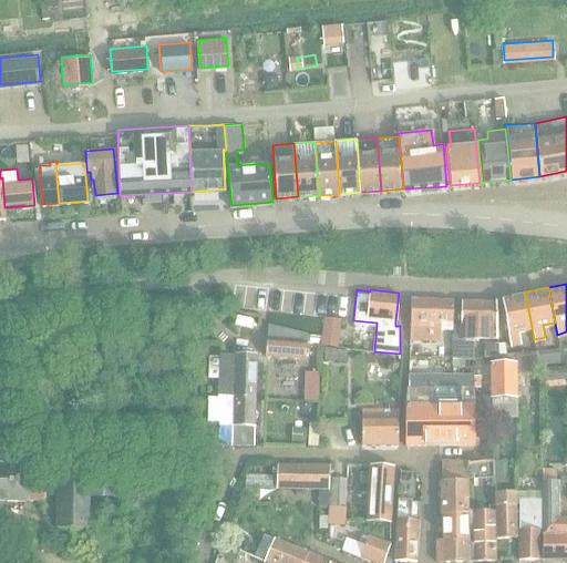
[(518,329),(532,327),(525,292),(513,294),(502,296),(511,344),(521,341),(518,329)]
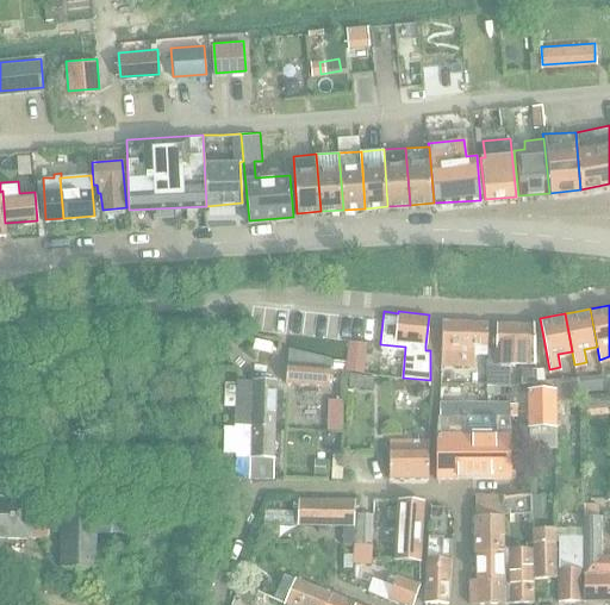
[(475,342),(487,342),(487,320),(442,319),(441,363),(474,363),(475,342)]
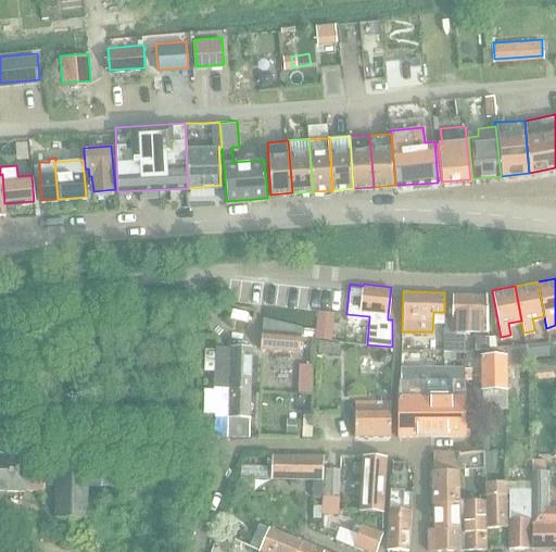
[(485,330),(484,293),(452,292),(452,315),(444,315),(443,347),(463,348),(463,335),(463,330),(485,330)]
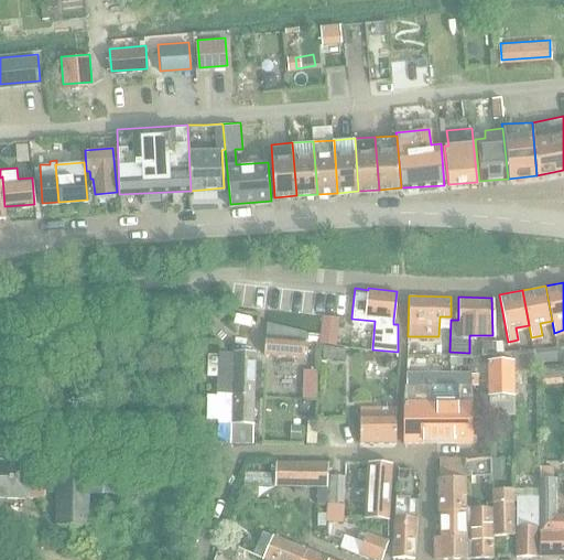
[(264,352),(305,354),(305,338),(306,327),(268,319),(264,352)]
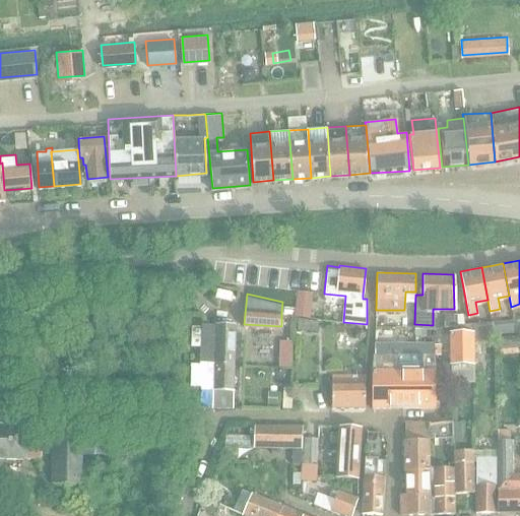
[(295,313),(308,315),(309,306),(304,305),(296,304),(295,313)]
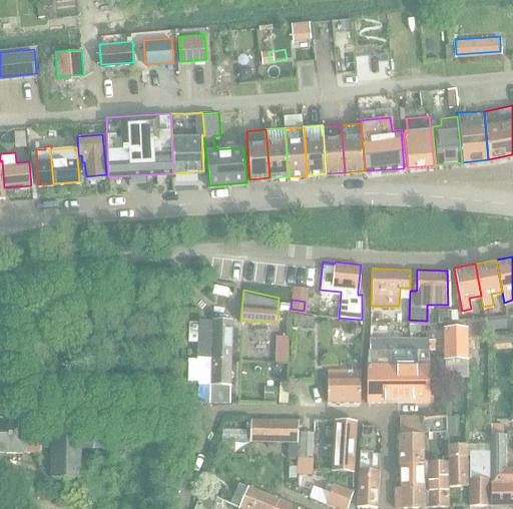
[(294,322),(314,324),(315,314),(295,312),(294,322)]
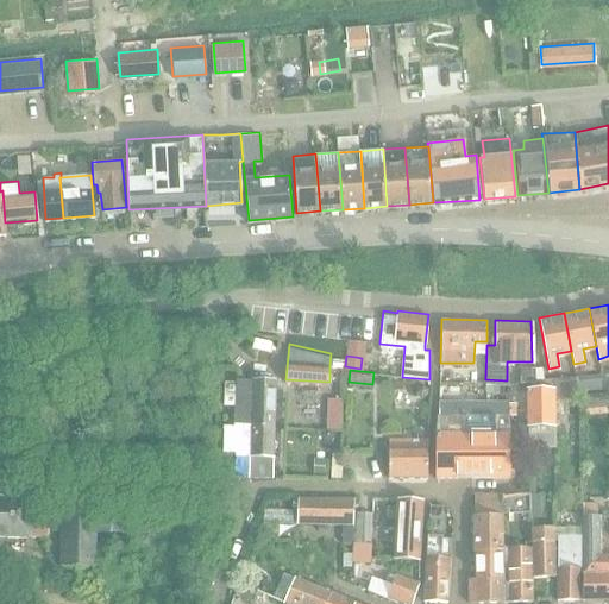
[(237,425),(275,426),(276,379),(238,378),(237,425)]
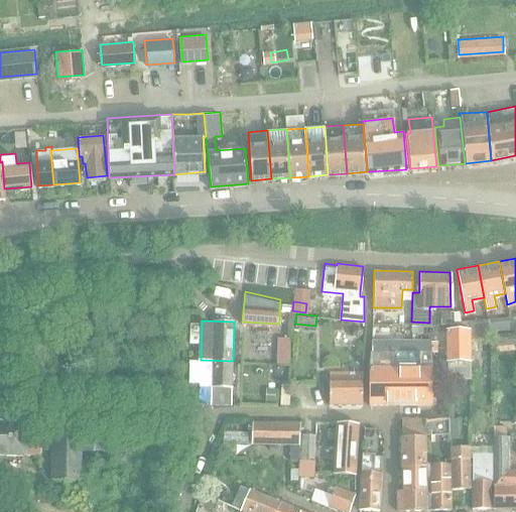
[(446,377),(469,377),(470,329),(446,329),(446,356),(432,355),(432,351),(431,337),(372,337),(371,352),(369,366),(369,403),(433,402),(432,375),(446,375),(446,377)]
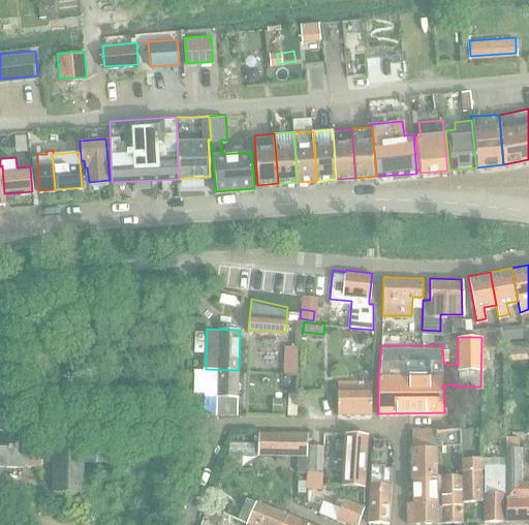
[(237,412),(239,370),(206,369),(206,394),(216,394),(216,412),(237,412)]
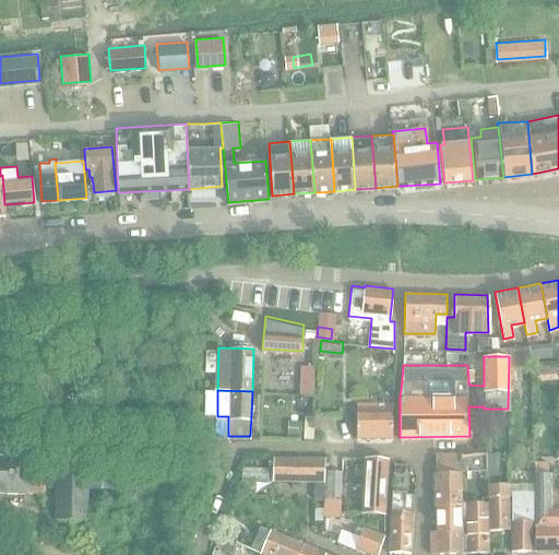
[(356,401),(357,437),(392,436),(392,410),(392,400),(356,401)]
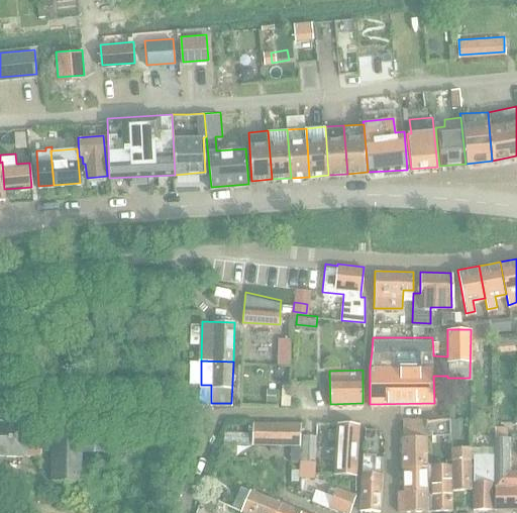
[(426,450),(426,433),(426,417),(403,418),(403,467),(423,467),(422,450),(426,450)]
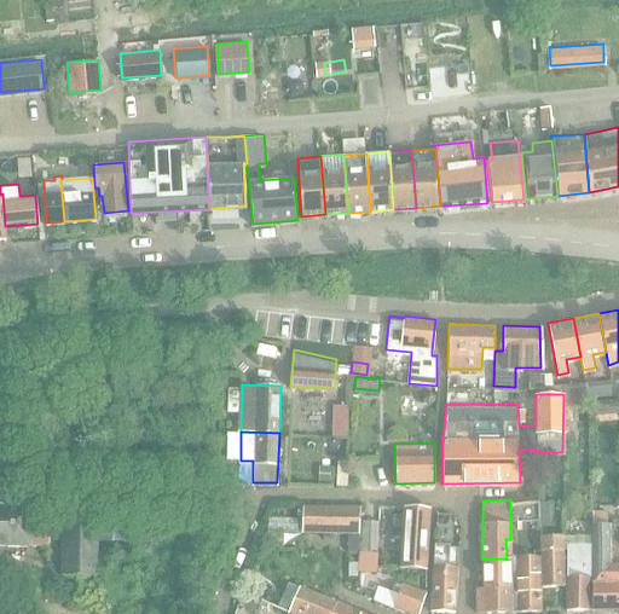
[(539,519),(538,500),(510,499),(510,519),(539,519)]
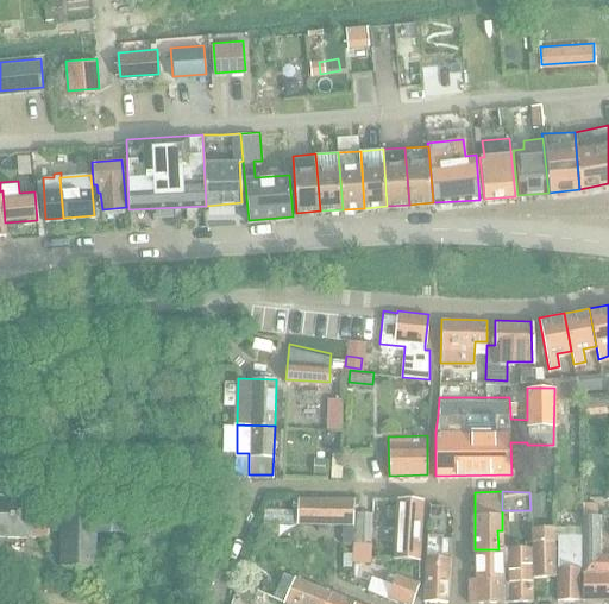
[(529,492),(531,510),(532,510),(532,524),(533,545),(533,574),(554,574),(554,526),(539,524),(539,514),(541,514),(541,492),(529,492)]
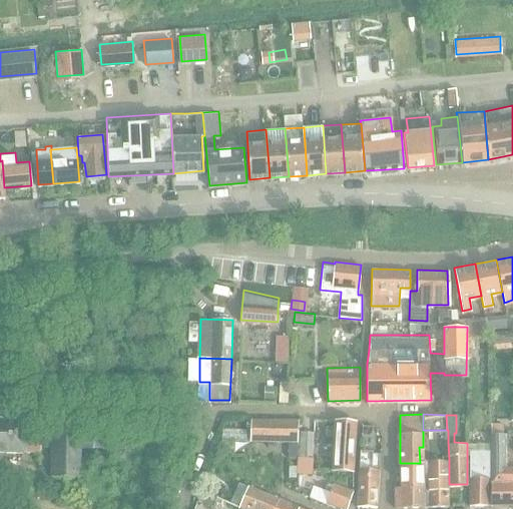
[(251,439),(298,439),(298,417),(251,416),(251,439)]
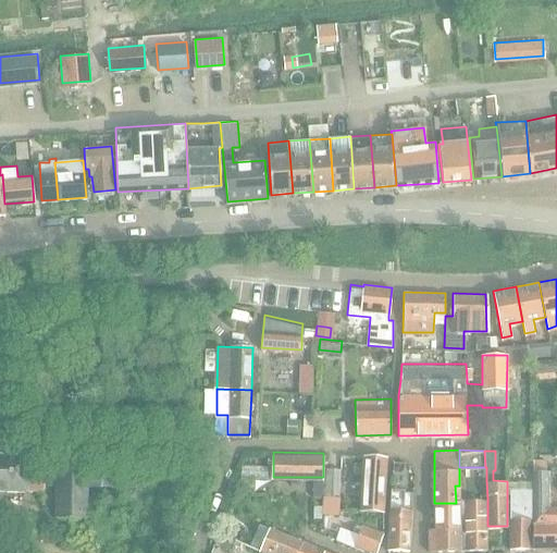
[(28,491),(44,491),(45,462),(29,461),(29,454),(0,453),(0,502),(7,502),(7,491),(28,491)]
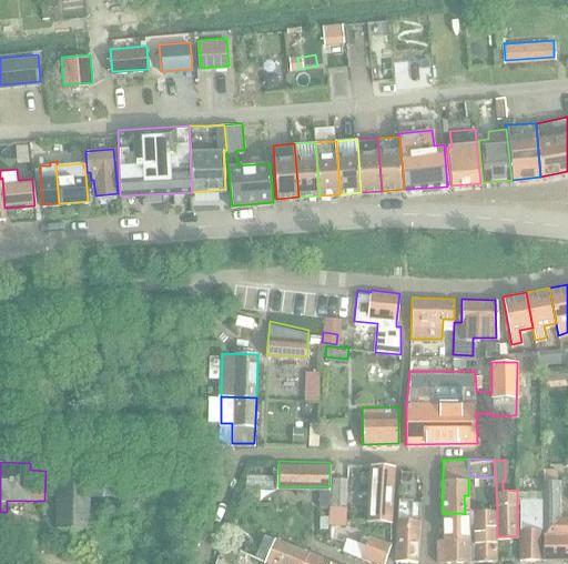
[(368,520),(391,521),(393,465),(372,464),(368,520)]
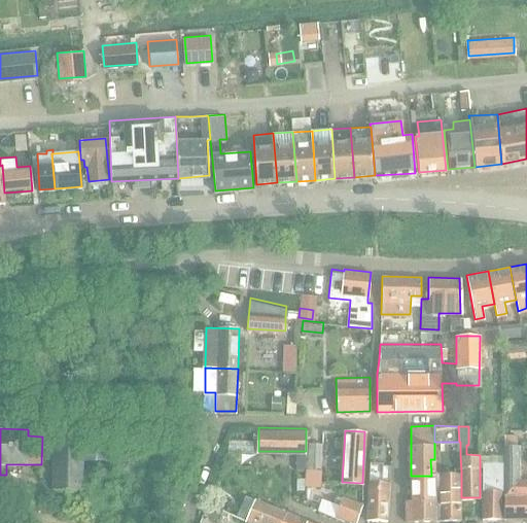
[(505,448),(503,518),(526,518),(526,479),(518,479),(519,445),(517,445),(517,434),(504,434),(505,448)]
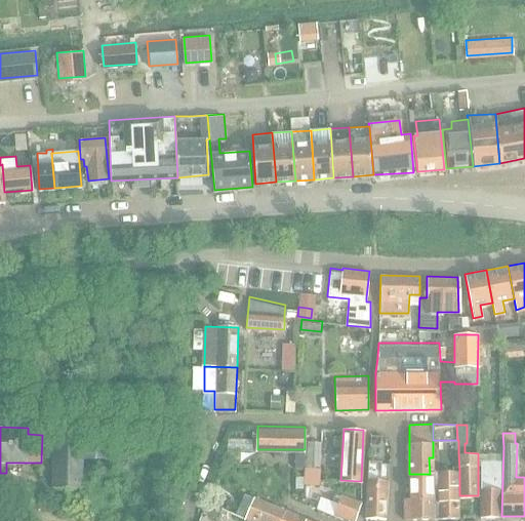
[(304,467),(320,469),(323,438),(307,437),(306,465),(304,465),(304,467)]
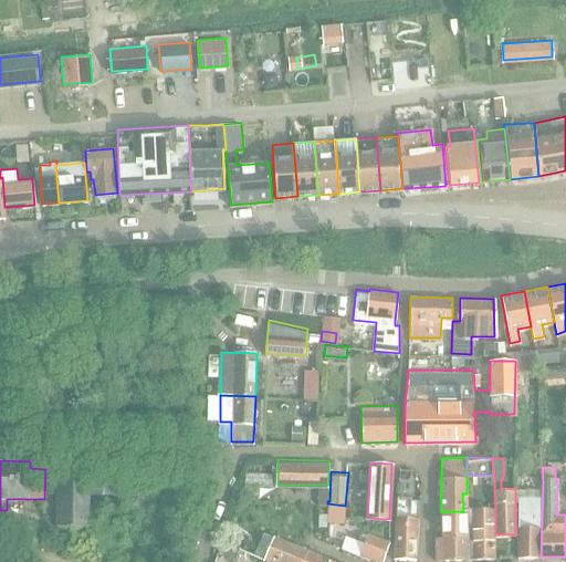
[(58,527),(88,528),(90,479),(59,478),(58,527)]
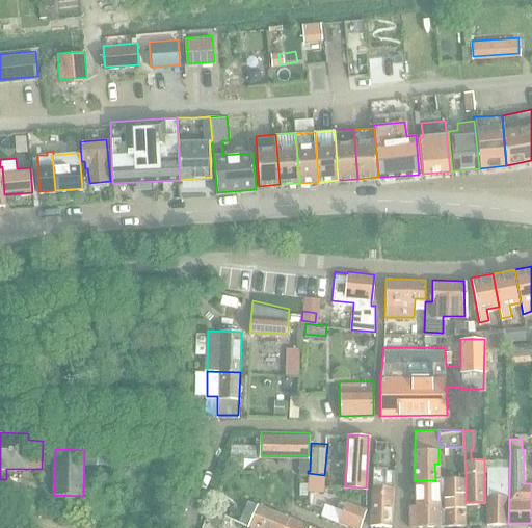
[(440,505),(440,500),(439,477),(439,464),(434,464),(435,480),(415,480),(415,504),(415,505),(440,505)]
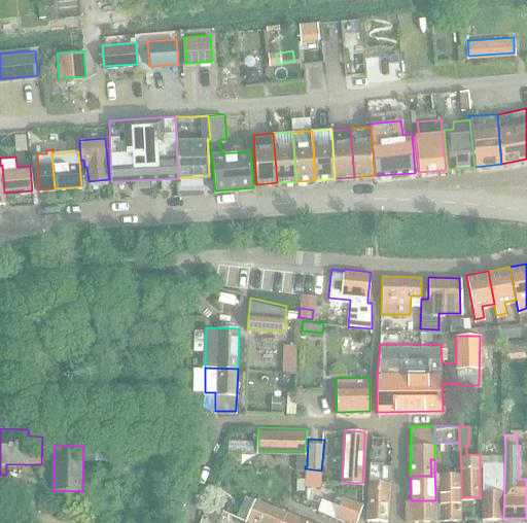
[(483,518),(502,518),(502,460),(483,459),(483,518)]
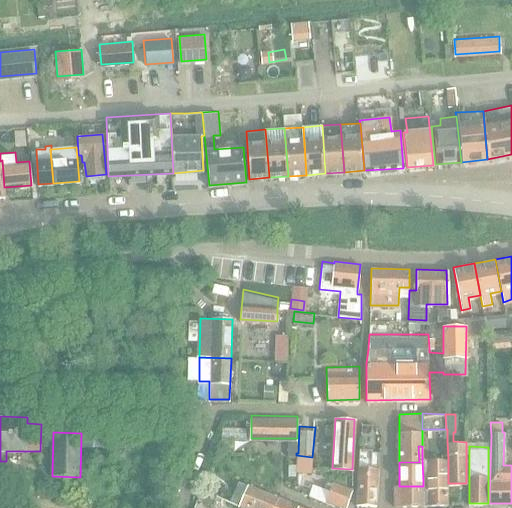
[(356,503),(376,504),(378,467),(379,449),(371,449),(371,447),(359,447),(356,503)]
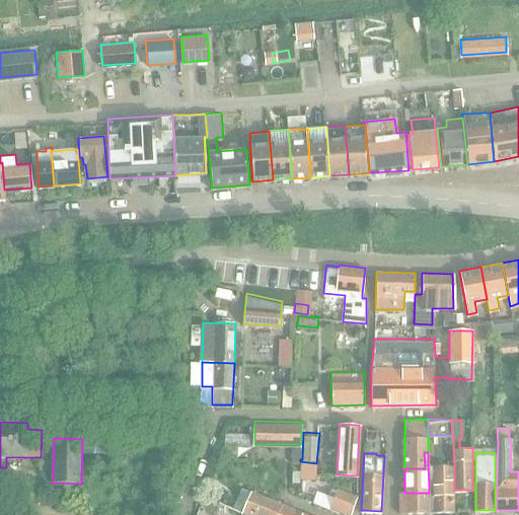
[(315,477),(316,463),(300,461),(299,475),(315,477)]
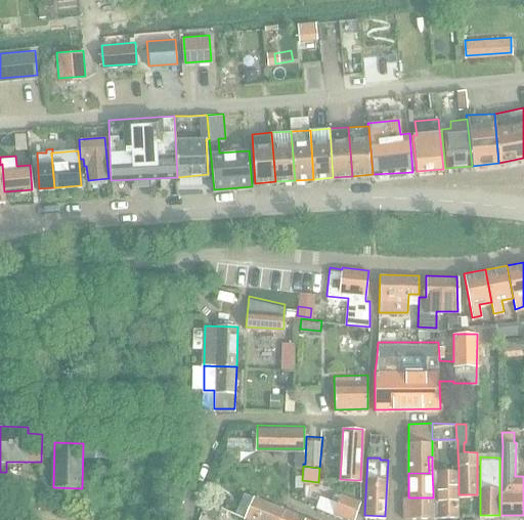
[(436,492),(433,492),(433,497),(433,517),(436,516),(457,516),(456,492),(456,469),(436,469),(436,492)]
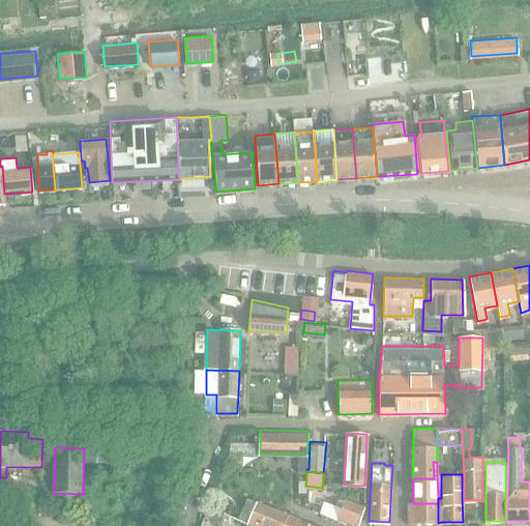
[(257,525),(315,525),(262,503),(263,501),(257,498),(247,522),(257,525)]
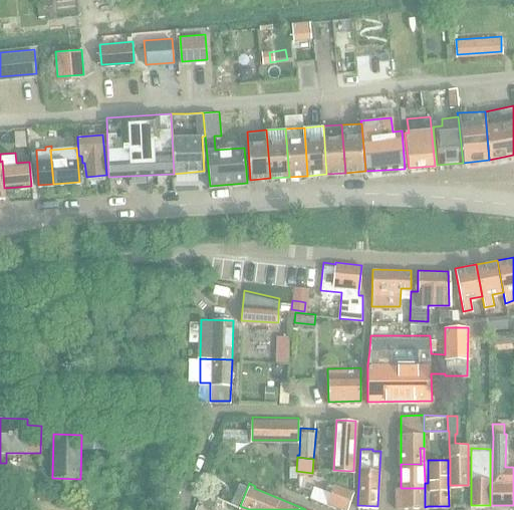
[(313,484),(309,495),(315,497),(326,502),(346,509),(348,505),(353,490),(334,483),(331,491),(313,484)]
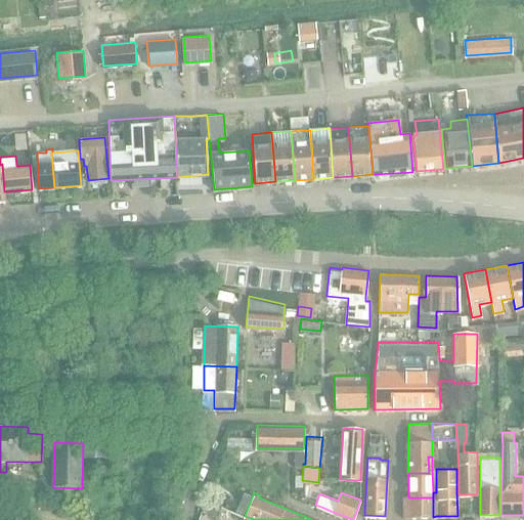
[(408,497),(408,496),(403,496),(403,517),(433,517),(433,497),(408,497)]
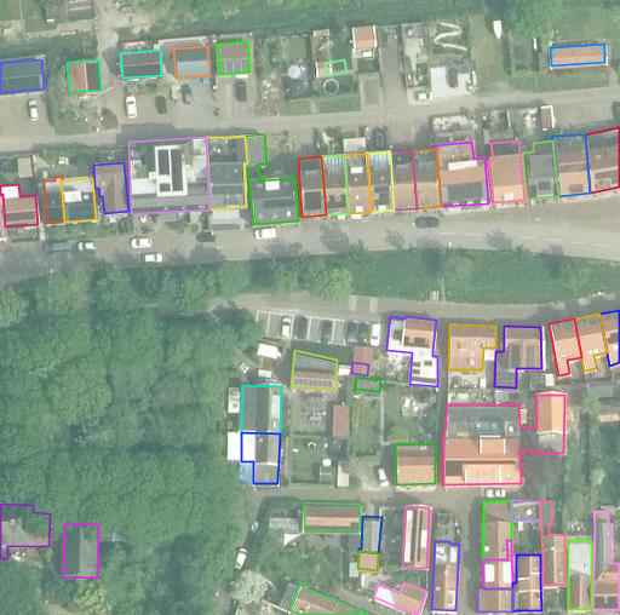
[(239,602),(256,609),(260,597),(244,590),(239,602)]
